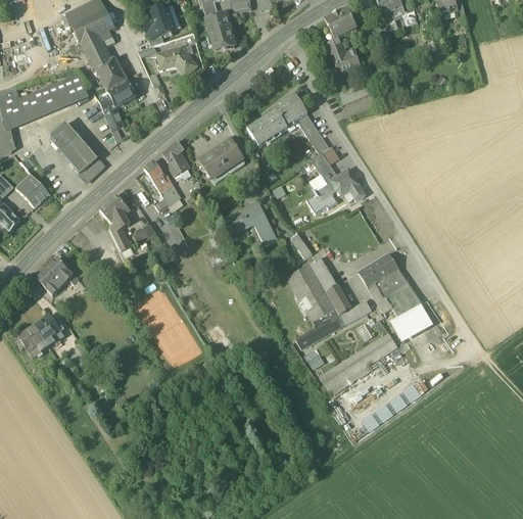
[(201,0),(206,19),(219,16),(215,0),(201,0)]
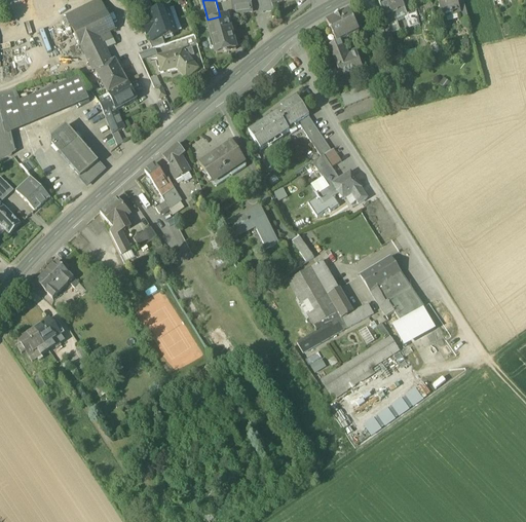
[(232,0),(233,11),(234,11),(252,8),(251,0),(232,0)]
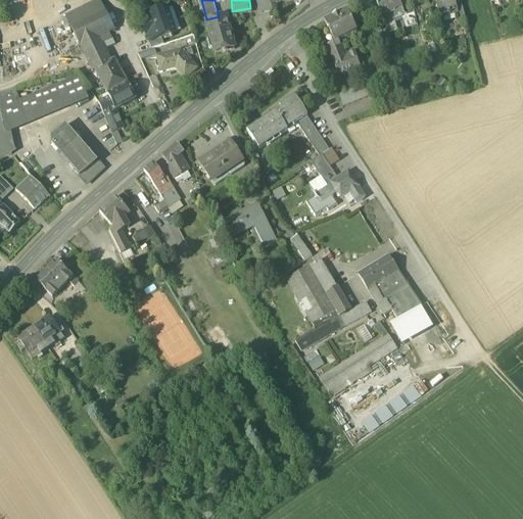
[(257,0),(260,9),(272,8),(270,0),(257,0)]
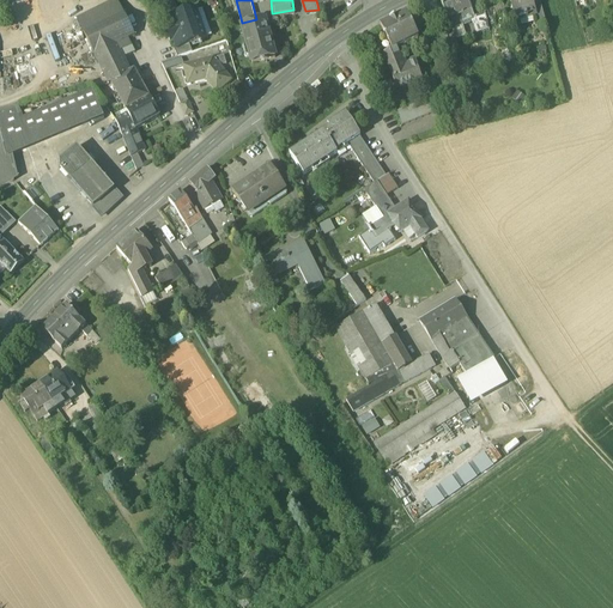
[(442,0),(445,10),(454,7),(469,1),(469,0),(442,0)]
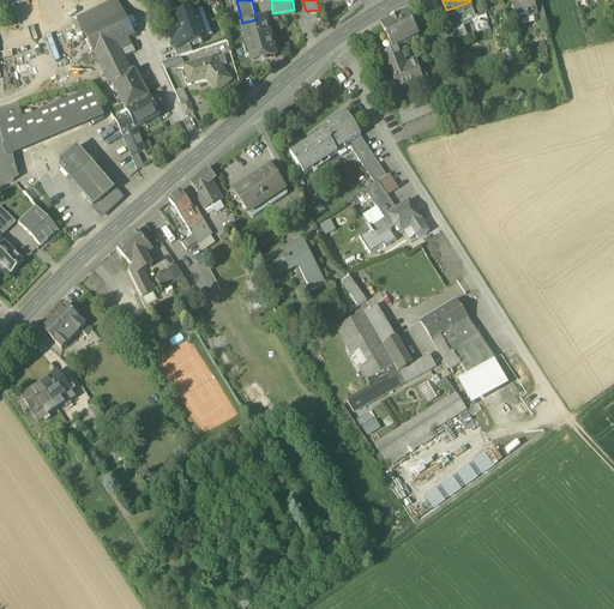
[(525,13),(525,16),(536,13),(537,12),(534,0),(511,0),(512,2),(515,1),(518,14),(525,13)]
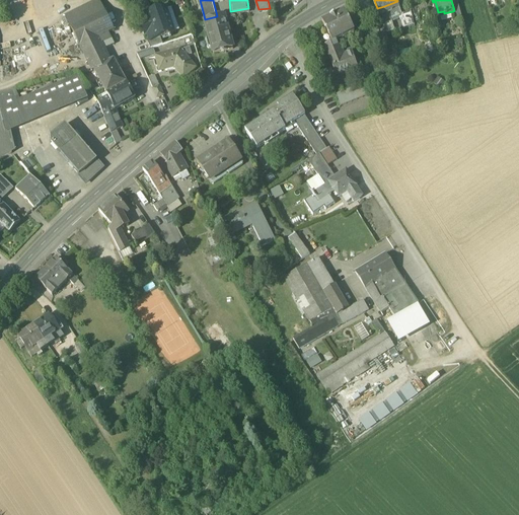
[(453,11),(455,17),(461,15),(456,0),(451,0),(454,10),(453,11)]
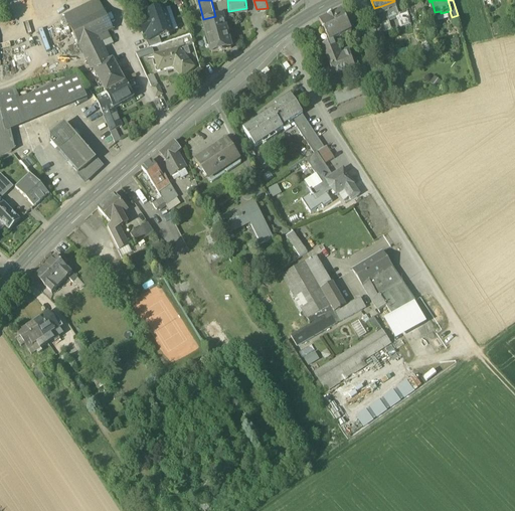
[(65,16),(70,24),(100,10),(96,1),(65,16)]
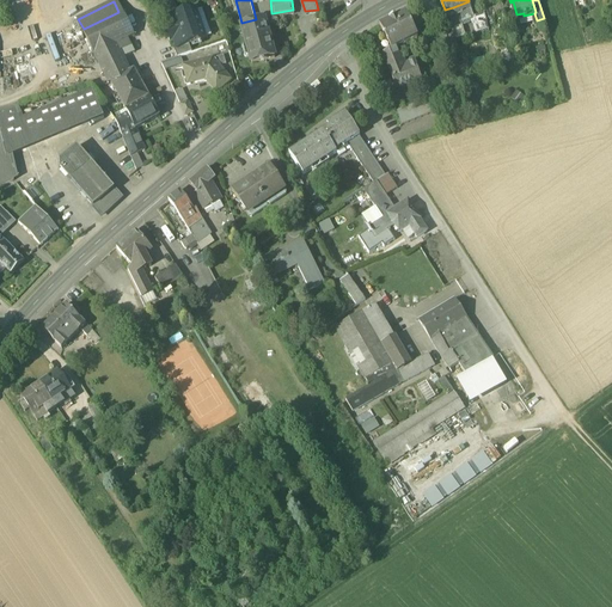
[(469,1),(453,7),(459,19),(460,19),(471,14),(473,13),(469,1)]
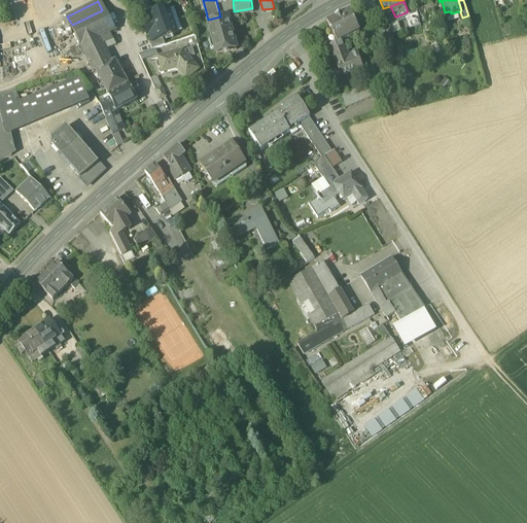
[(435,8),(433,1),(419,5),(420,12),(435,8)]
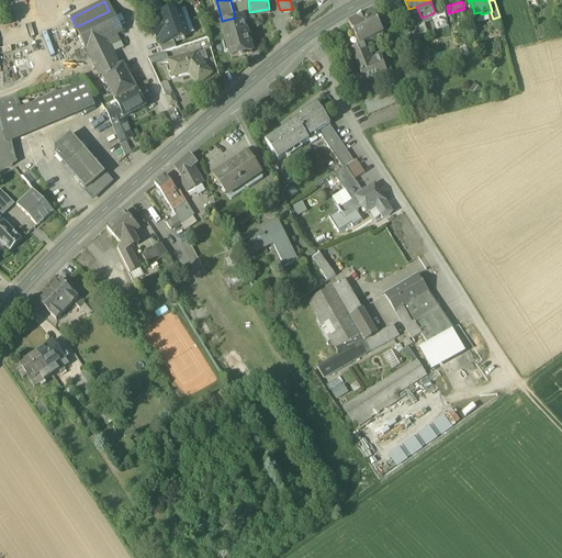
[(150,8),(153,15),(165,11),(161,3),(150,8)]
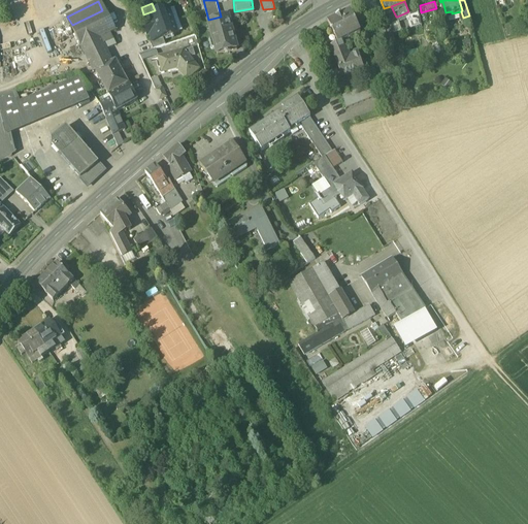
[(174,4),(168,6),(177,30),(183,28),(174,4)]
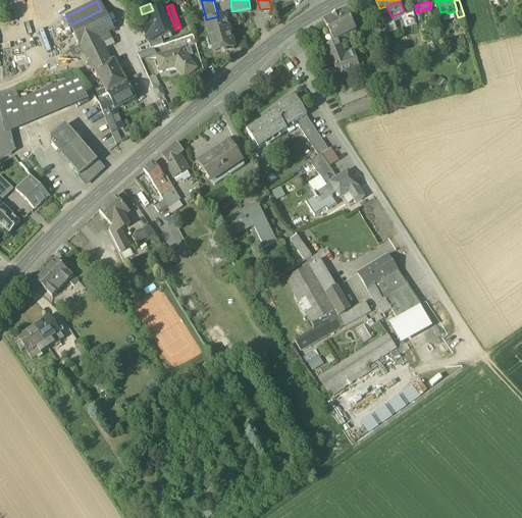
[(150,38),(151,39),(161,35),(175,30),(166,6),(153,10),(142,14),(145,21),(143,22),(146,32),(148,31),(150,38)]
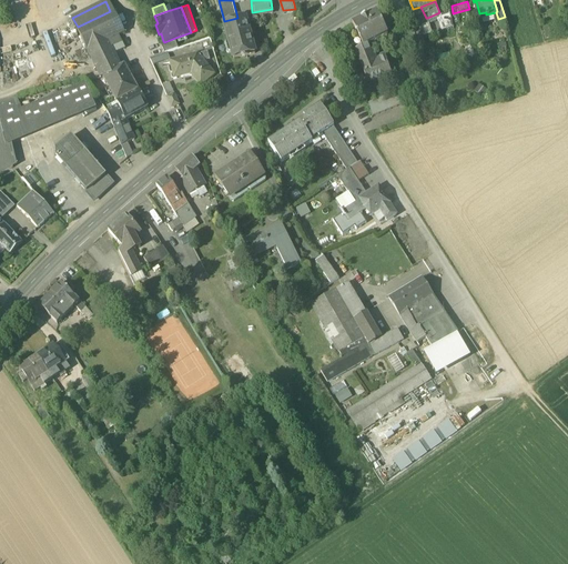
[(422,20),(426,18),(421,7),(413,9),(418,21),(422,20)]
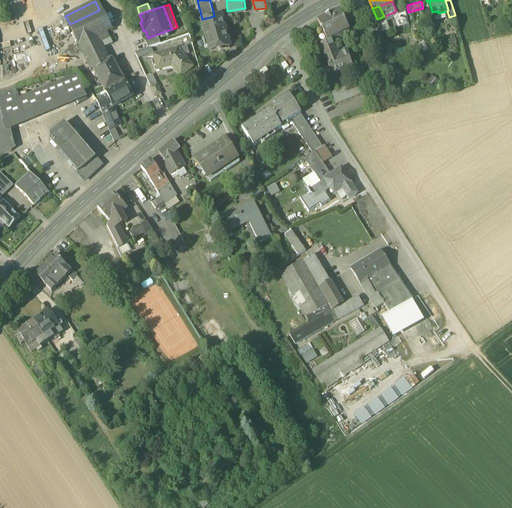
[(70,24),(78,42),(97,33),(106,29),(112,26),(103,8),(99,10),(70,24)]
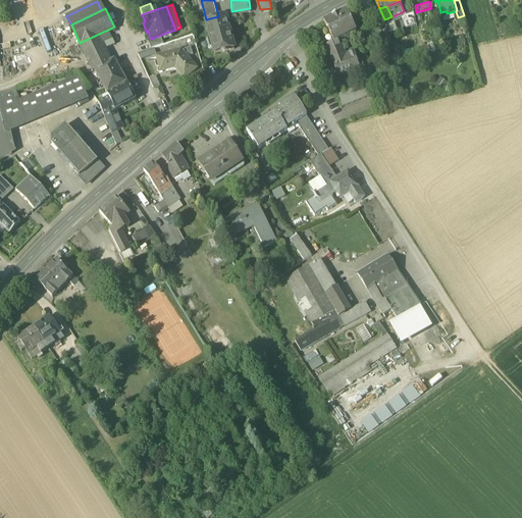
[(324,19),(333,40),(334,40),(338,38),(341,37),(356,30),(346,9),(324,19)]
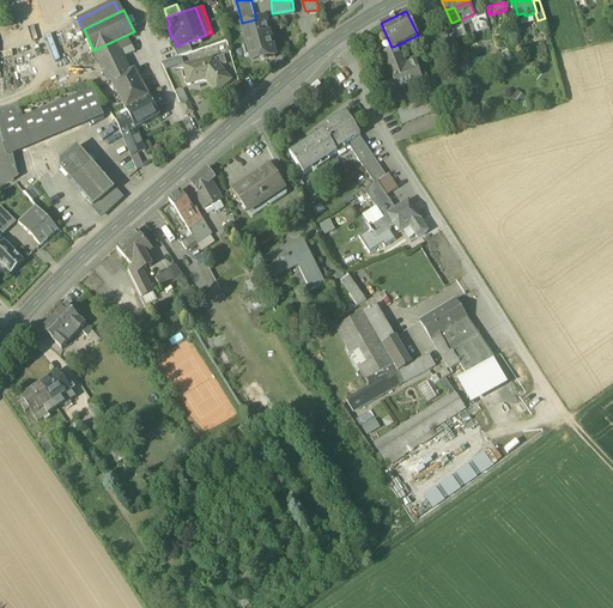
[(472,14),(478,30),(486,26),(480,11),(474,13),(472,14)]
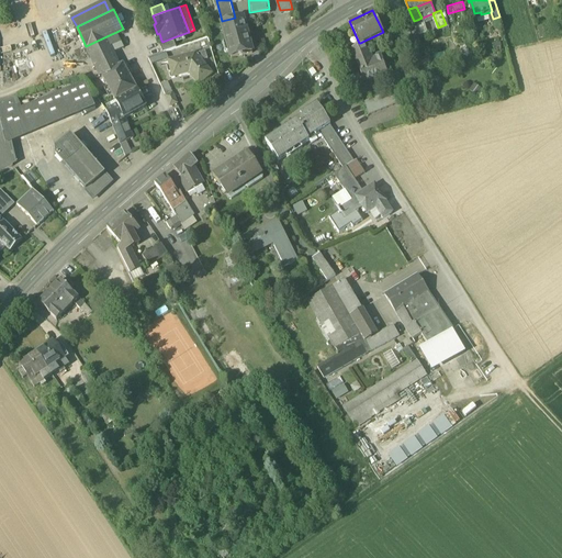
[(222,21),(231,55),(253,49),(243,15),(235,18),(222,21)]
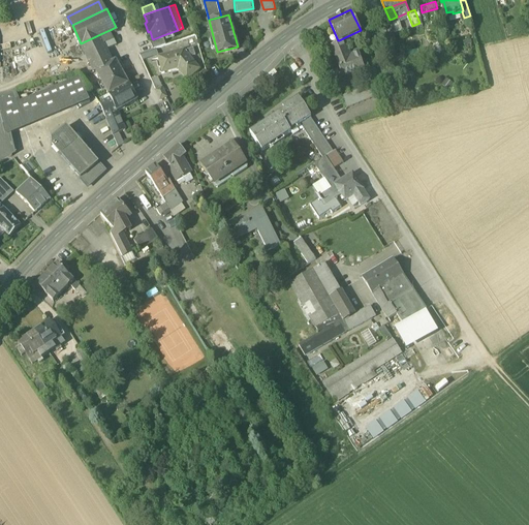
[(402,28),(398,17),(397,17),(393,19),(395,31),(402,28)]
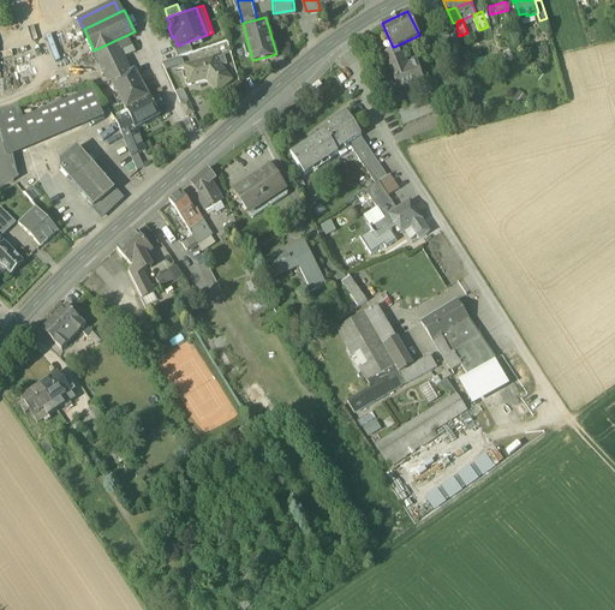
[(598,39),(595,25),(587,27),(591,40),(598,39)]
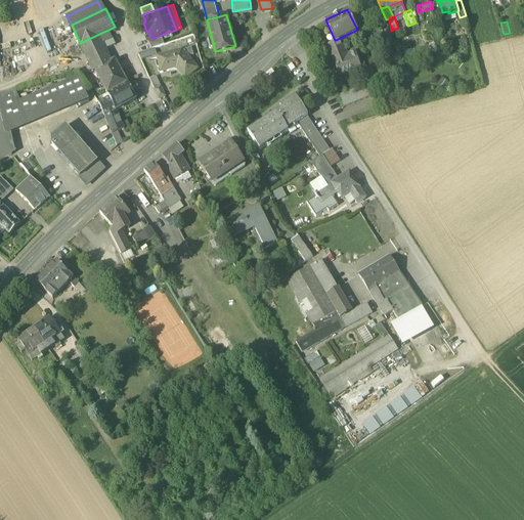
[(368,31),(372,39),(385,34),(382,24),(368,31)]
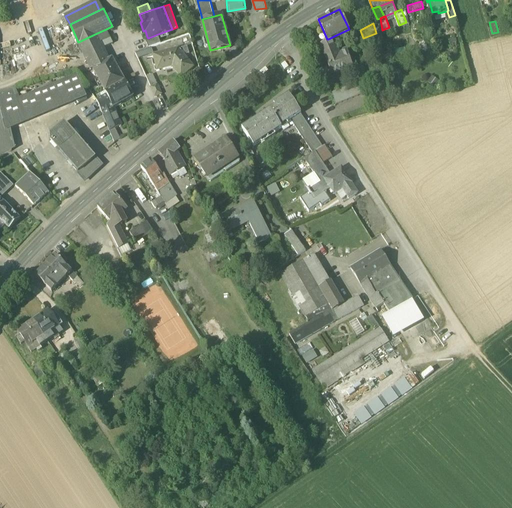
[(106,29),(97,33),(100,39),(109,35),(106,29)]
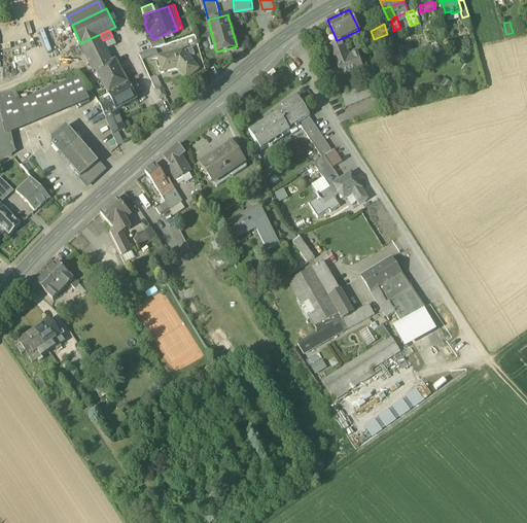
[(106,46),(103,40),(100,34),(80,43),(94,69),(96,68),(113,60),(106,46)]
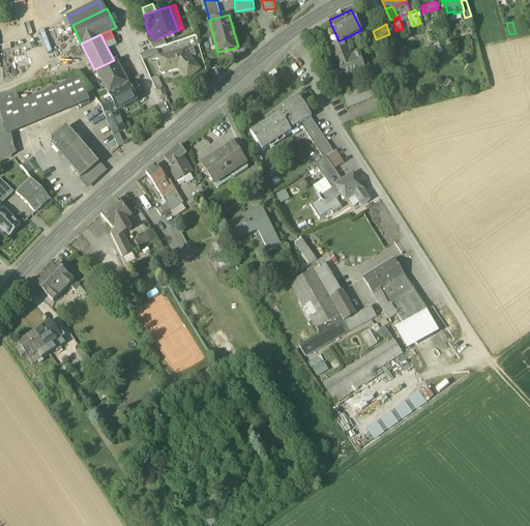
[(151,39),(153,47),(156,46),(166,41),(164,35),(153,39),(152,38),(151,39)]
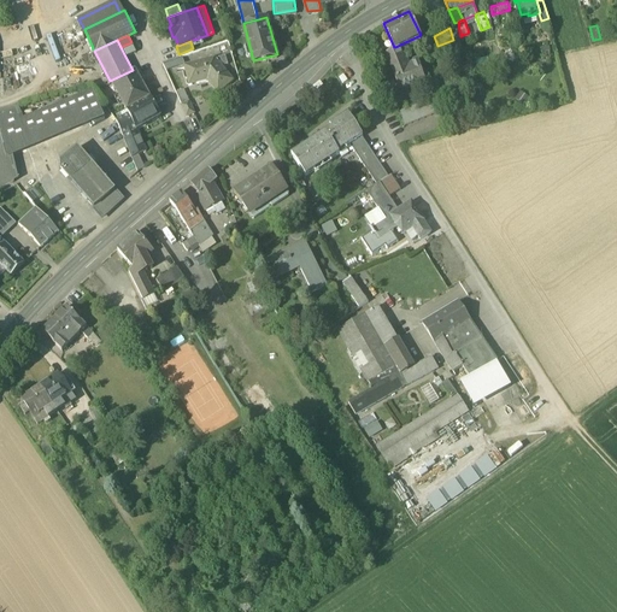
[(135,49),(131,42),(121,47),(124,54),(135,49)]
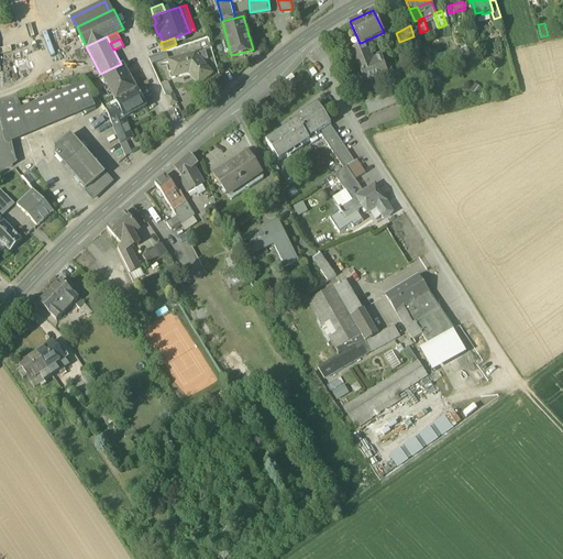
[(367,40),(365,41),(373,61),(383,56),(382,53),(379,53),(377,54),(377,55),(374,55),(367,40)]
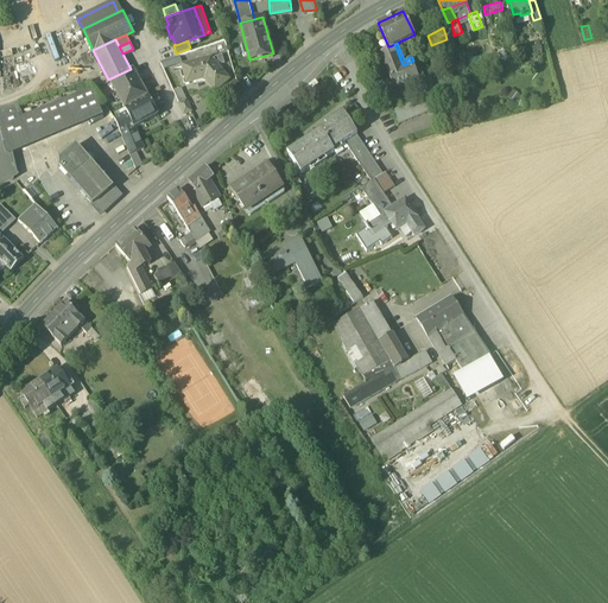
[(413,61),(403,65),(394,44),(390,46),(388,46),(380,50),(394,84),(419,75),(413,61)]
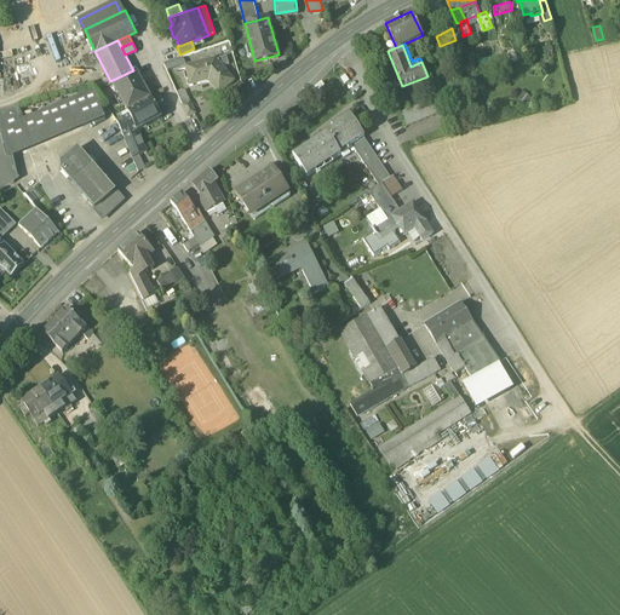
[(234,52),(216,56),(222,64),(236,61),(234,52)]
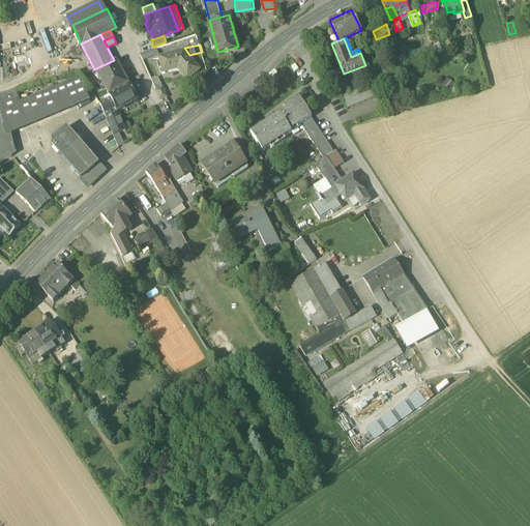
[(153,47),(146,49),(148,55),(155,53),(153,47)]
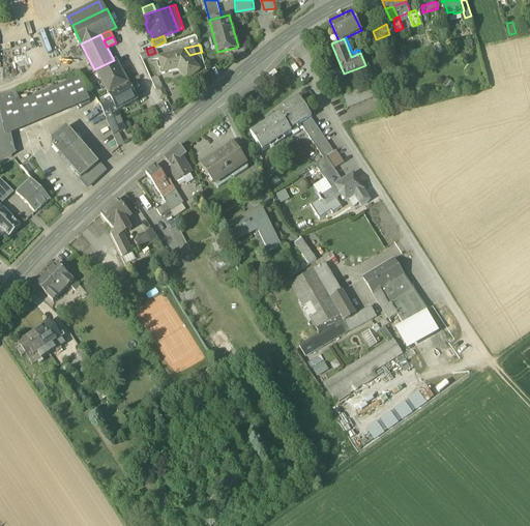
[(200,66),(189,55),(184,48),(158,53),(163,69),(178,66),(186,77),(200,66)]
